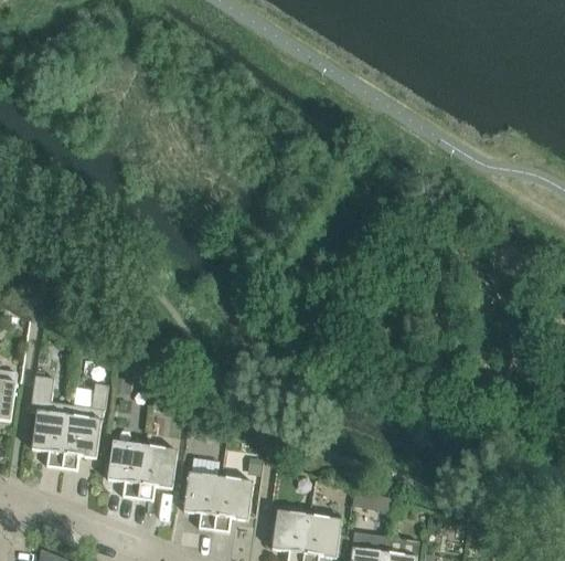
[(0,369),(0,417),(11,420),(11,414),(17,380),(18,372),(0,369)]
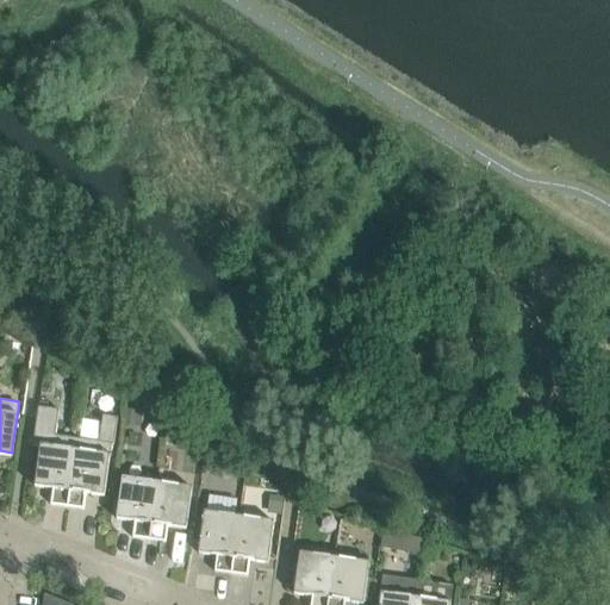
[(50,500),(67,503),(76,435),(55,432),(58,405),(38,403),(37,403),(32,442),(41,443),(35,482),(53,486),(50,500)]
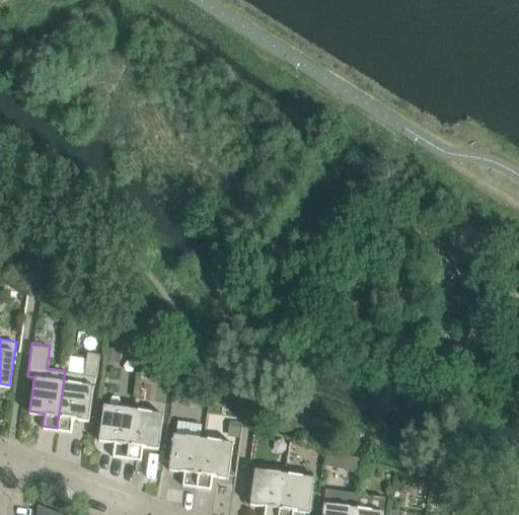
[(108,345),(107,358),(120,360),(122,347),(108,345)]
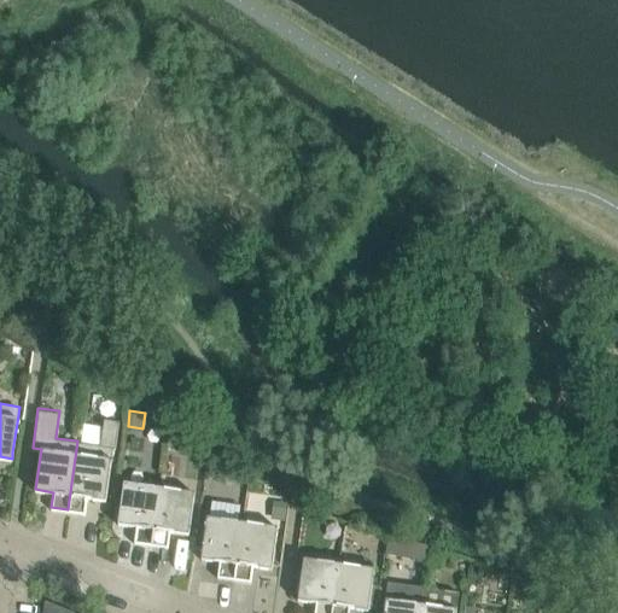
[(99,443),(77,441),(68,509),(85,512),(87,496),(106,498),(112,447),(115,447),(118,419),(103,416),(99,443)]
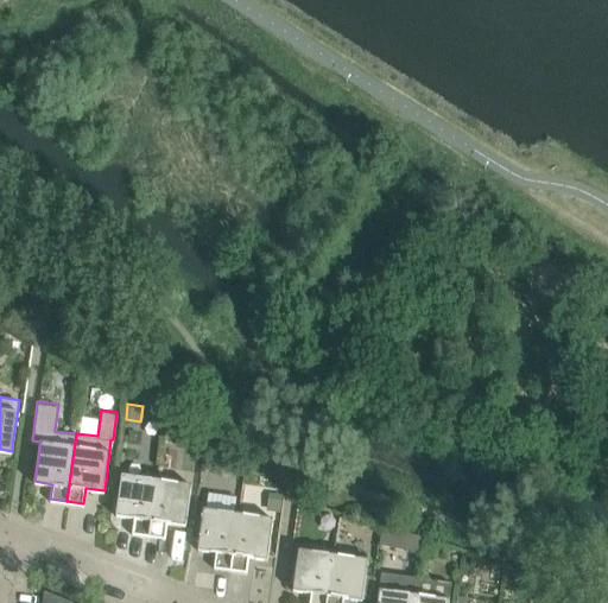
[(168,429),(165,444),(181,446),(183,431),(168,429)]
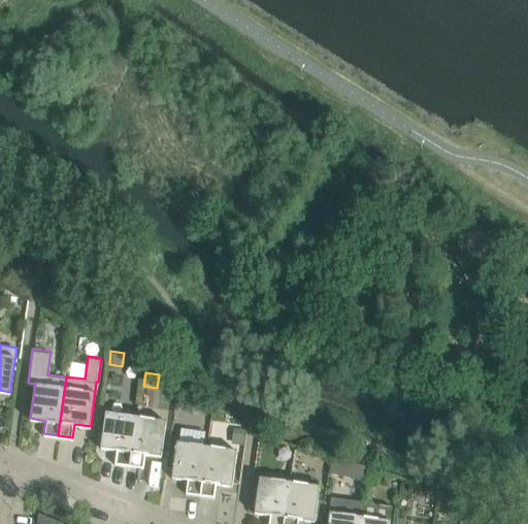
[(196,402),(195,413),(208,415),(209,404),(196,402)]
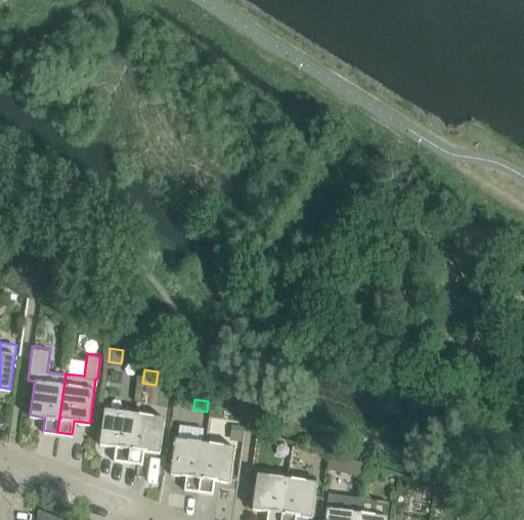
[(114,459),(128,461),(135,412),(104,407),(100,443),(116,445),(114,459)]
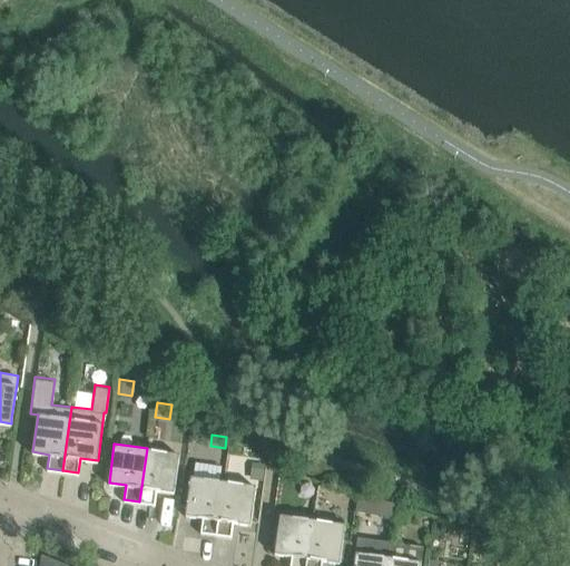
[(147,448),(139,501),(155,504),(157,489),(174,491),(179,452),(147,448)]
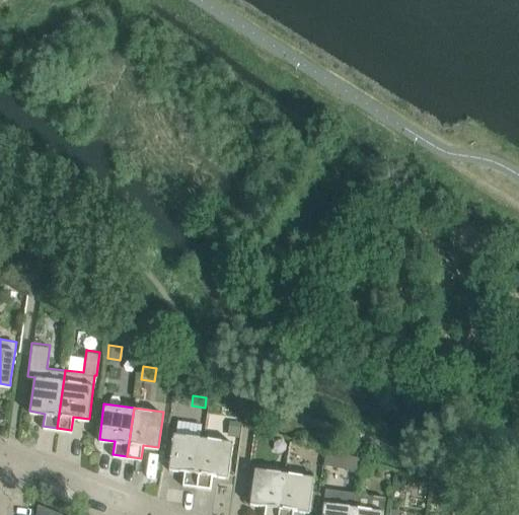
[(232,420),(231,432),(240,433),(241,421),(232,420)]
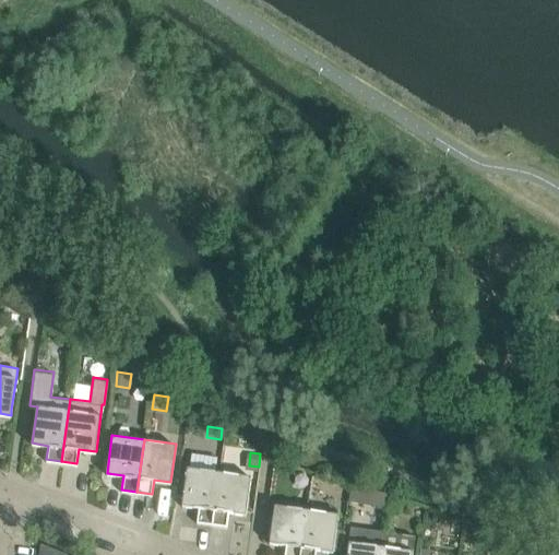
[(197,520),(212,522),(219,470),(187,465),(181,504),(199,506),(197,520)]
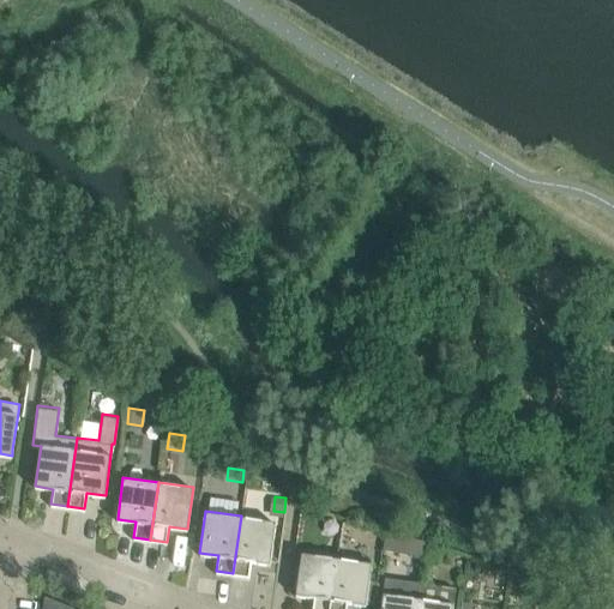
[(270,562),(271,559),(275,522),(241,516),(233,573),(250,576),(252,561),(270,562)]
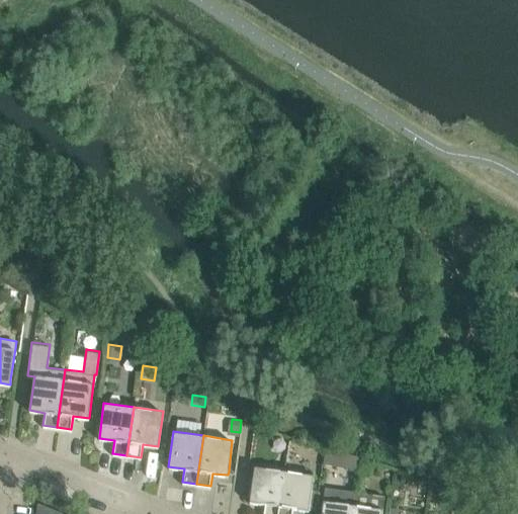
[(352,455),(349,469),(357,470),(361,458),(352,455)]
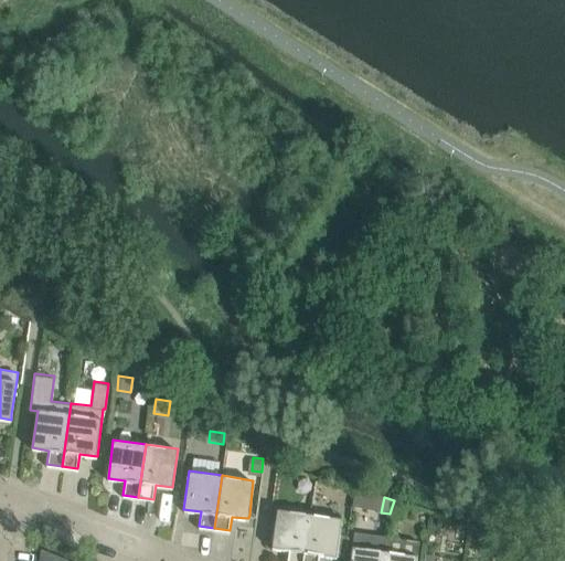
[(394,500),(390,514),(401,518),(405,505),(394,500)]
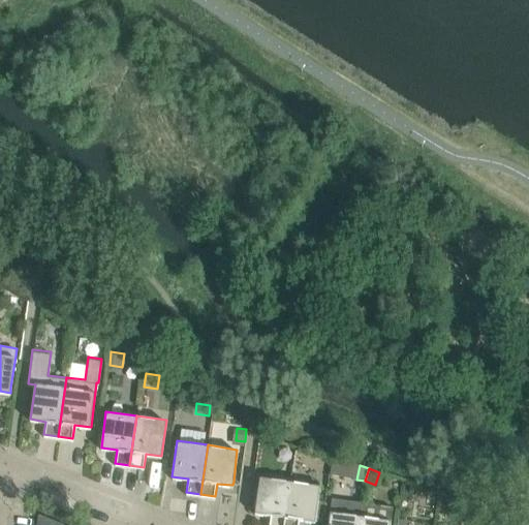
[(283,524),(289,481),(259,476),(258,486),(252,485),(249,503),(256,504),(254,513),(271,515),(269,524),(283,524)]
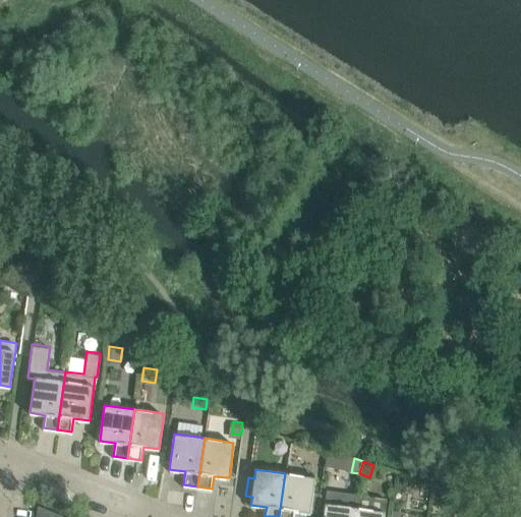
[(310,511),(317,512),(321,492),(313,492),(314,477),(285,473),(279,516),(293,516),(295,511),(310,513),(310,511)]
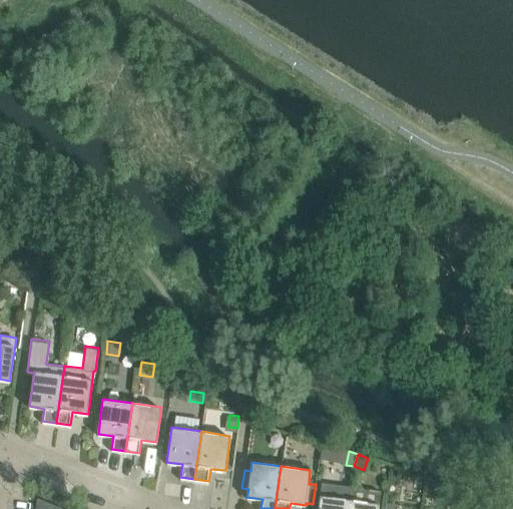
[(350,499),(348,508),(377,508),(380,489),(352,485),(350,499)]
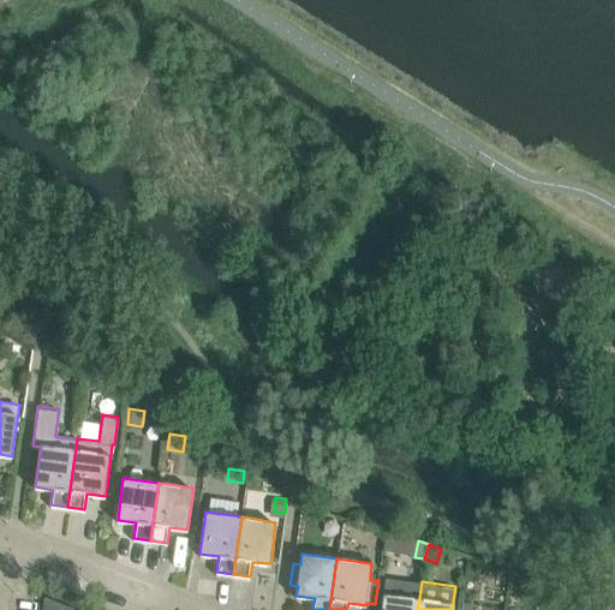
[(539,584),(536,593),(549,598),(553,587),(539,584)]
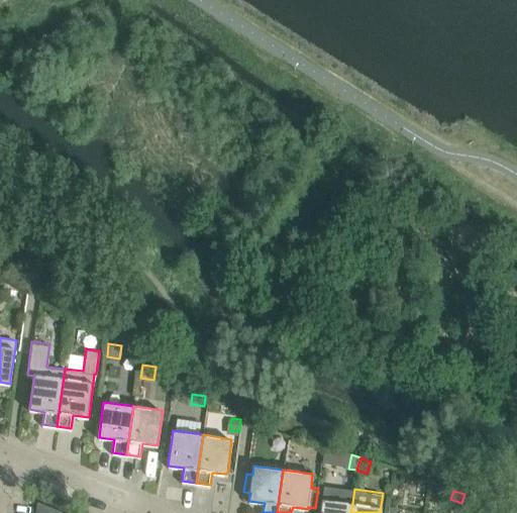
[(350,512),(352,503),(322,499),(320,512),(350,512)]
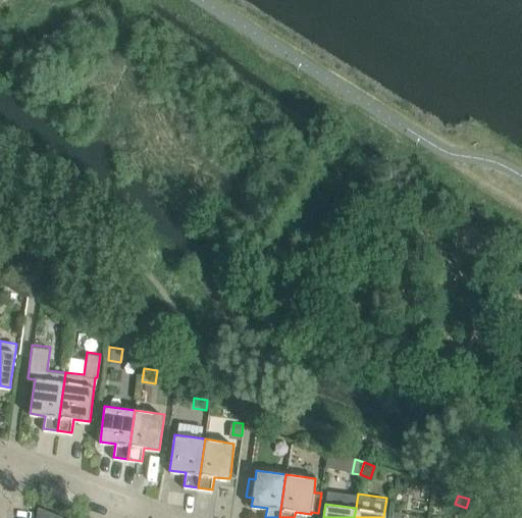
[(39,506),(36,517),(67,517),(63,516),(63,515),(39,506)]
